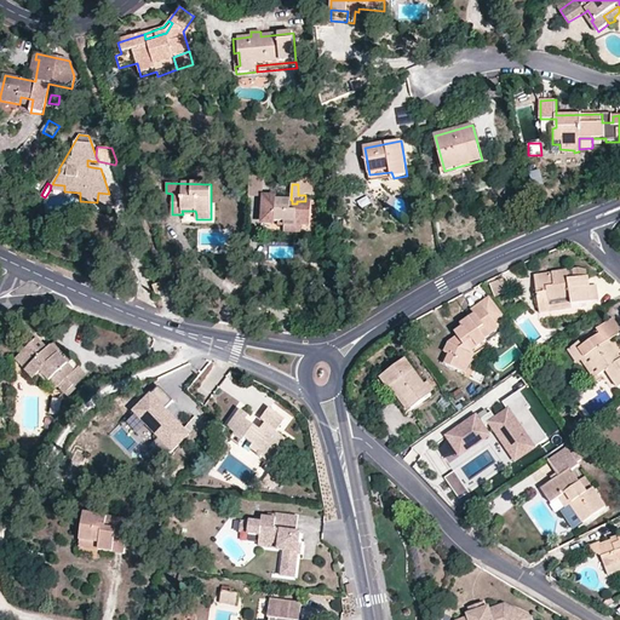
[(314,185),(298,184),(298,195),(305,195),(314,195),(314,185)]
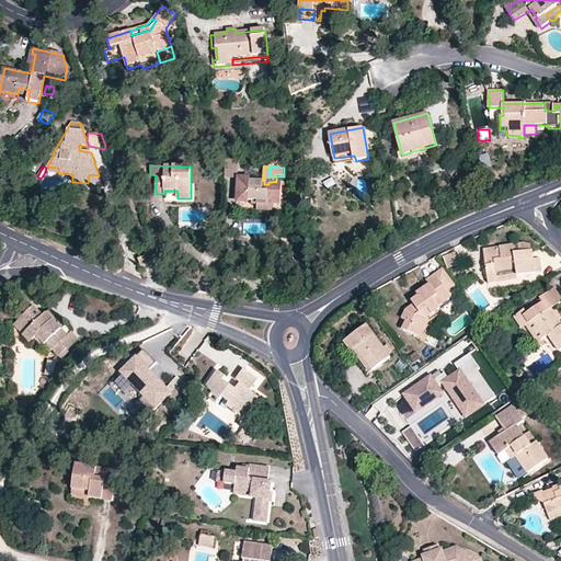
[(102,184),(99,175),(89,174),(88,183),(102,184)]
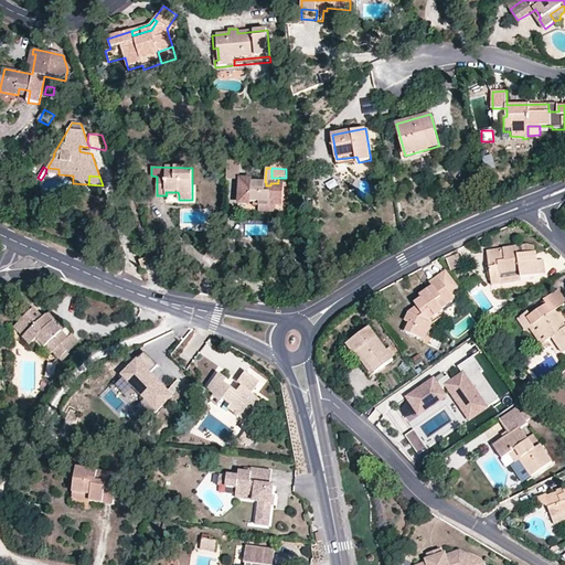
[(265,182),(243,181),(243,202),(252,202),(260,202),(260,206),(275,208),(283,208),(285,183),(278,183),(270,183),(270,185),(266,185),(266,182),(265,182)]
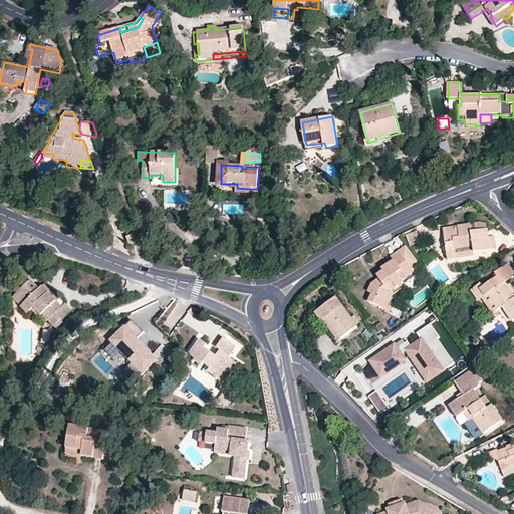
[(472,231),(487,229),(486,224),(480,222),(471,224),(472,231)]
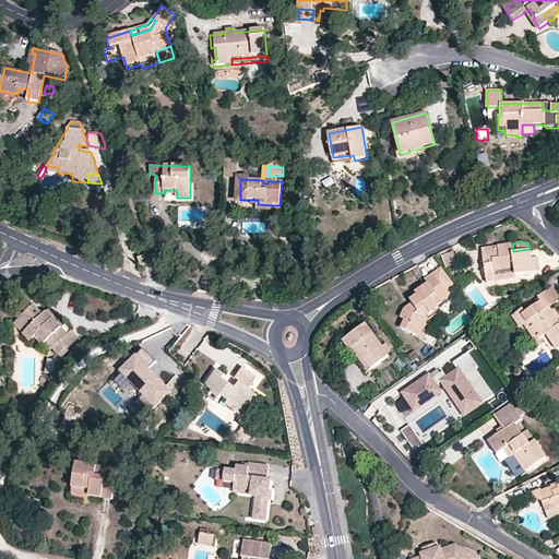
[(518,274),(534,272),(534,271),(532,257),(531,249),(530,249),(513,251),(512,244),(483,248),(484,261),(487,260),(487,264),(485,265),(487,282),(518,277),(518,274)]
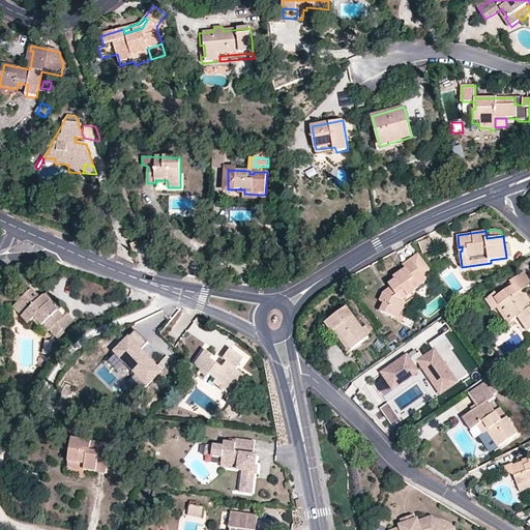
[(423,253),(434,248),(430,238),(420,242),(423,253)]
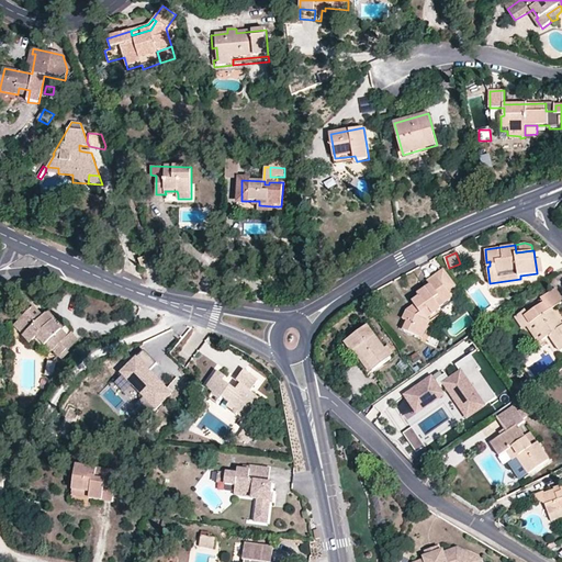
[(453,284),(444,269),(428,280),(431,284),(418,294),(419,296),(413,301),(415,305),(416,307),(412,310),(411,312),(407,311),(403,319),(407,322),(404,329),(418,337),(426,319),(441,308),(440,306),(453,298),(447,289),(453,284)]
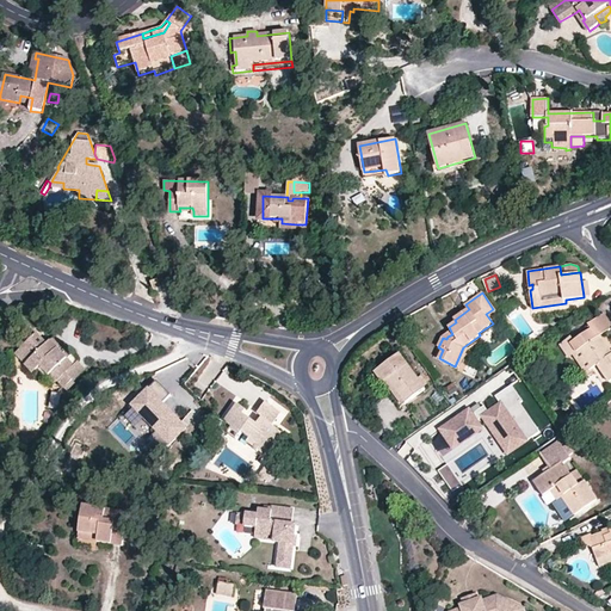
[(610,382),(610,380),(610,355),(608,351),(610,349),(600,335),(610,328),(610,323),(604,314),(587,325),(588,326),(591,329),(575,340),(571,343),(576,352),(581,350),(593,368),(597,365),(610,382)]
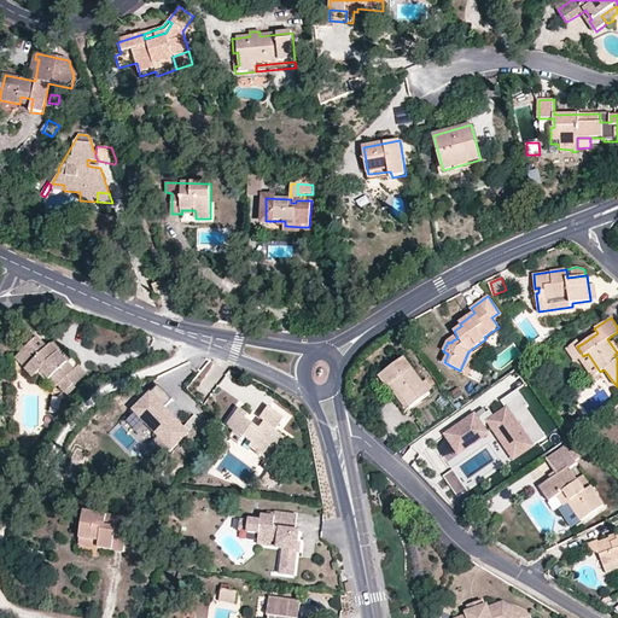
[(578,342),(582,344),(598,333),(595,330),(578,342)]
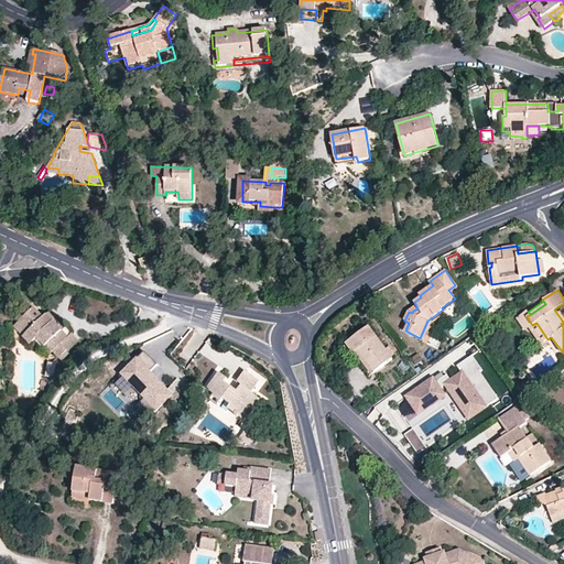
[(31,343),(34,340),(36,338),(44,347),(45,346),(53,353),(58,357),(66,349),(60,345),(66,338),(60,332),(62,329),(55,323),(57,321),(50,312),(44,317),(33,306),(13,326),(20,333),(25,328),(28,332),(25,334),(24,335),(23,336),(24,337),(24,338),(24,339),(24,340),(25,340),(26,342),(26,343),(28,343),(29,343),(30,343),(31,343)]
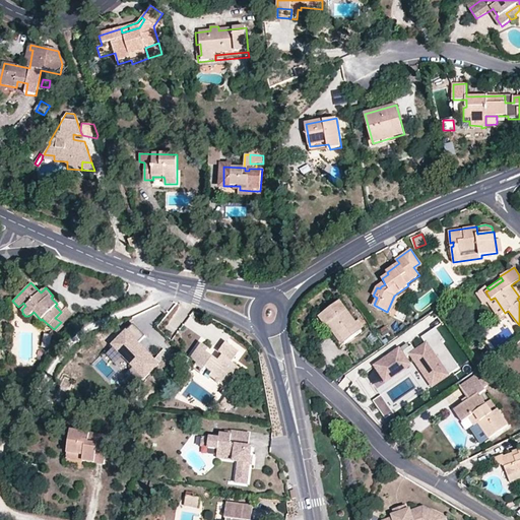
[(488,302),(491,300),(485,291),(490,289),(486,287),(485,286),(476,294),(483,305),(488,302)]
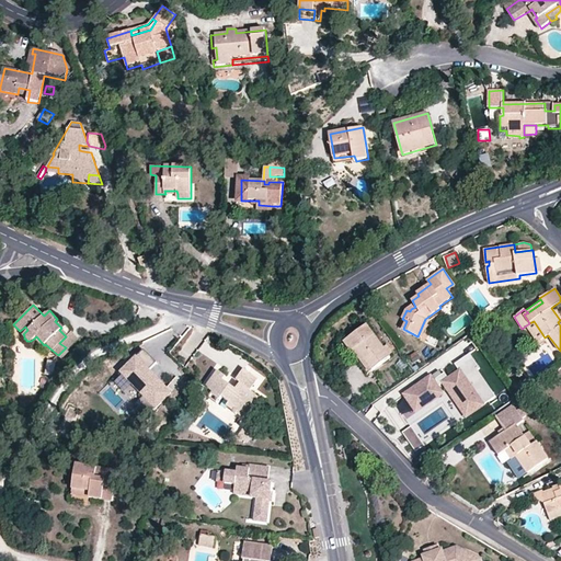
[(431,320),(425,319),(418,336),(422,338),(431,320)]
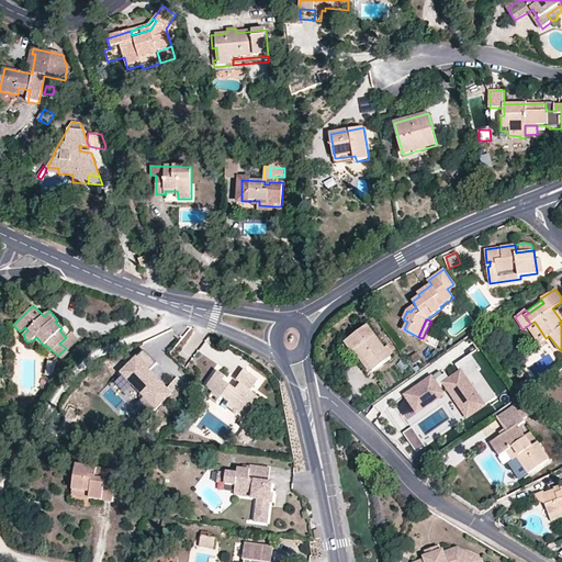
[(530,324),(527,326),(539,343),(546,338),(535,322),(530,324)]
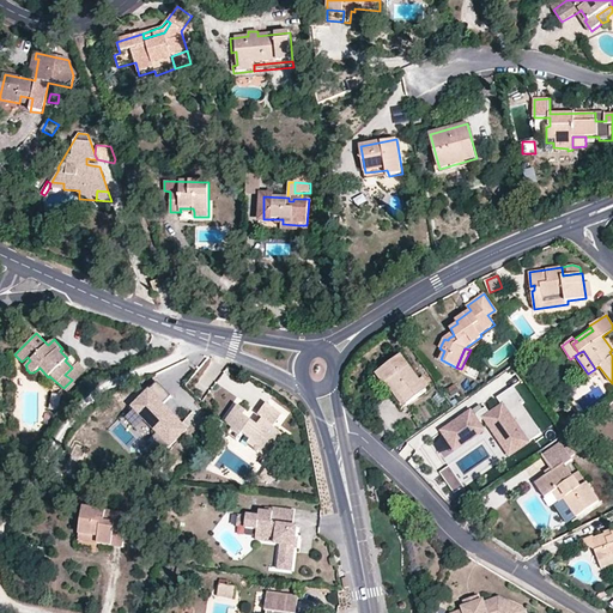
[(390,380),(408,404),(426,390),(401,356),(376,374),(384,384),(386,383),(390,380)]
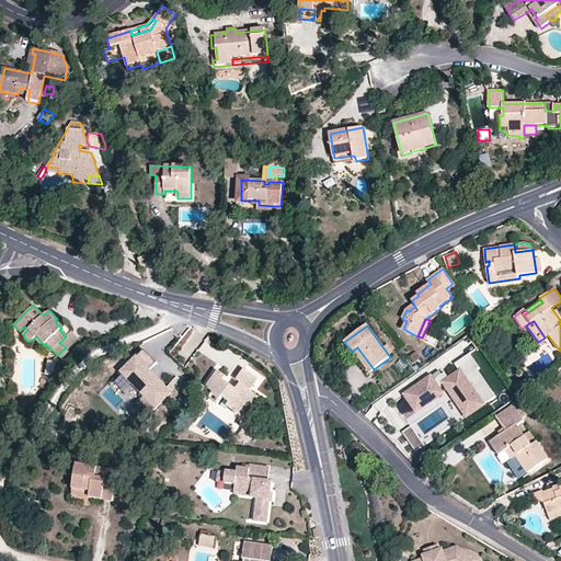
[(71,331),(66,336),(59,343),(66,347),(77,338),(71,331)]
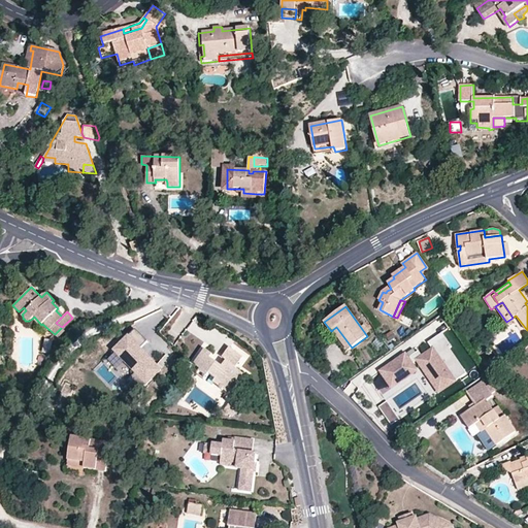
[(45,334),(50,330),(42,324),(41,325),(34,317),(32,319),(40,326),(39,327),(45,334)]
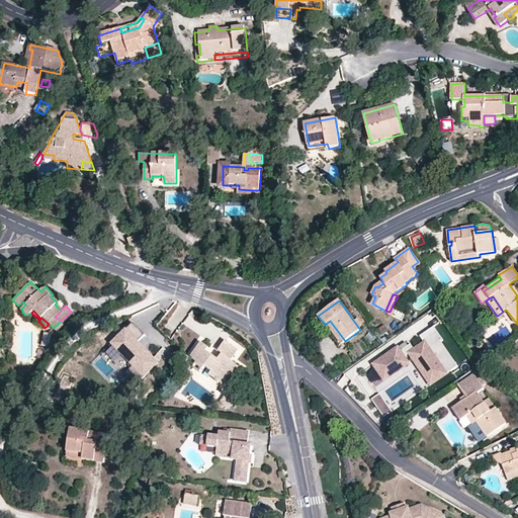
[(330,321),(326,324),(341,344),(345,341),(330,321)]
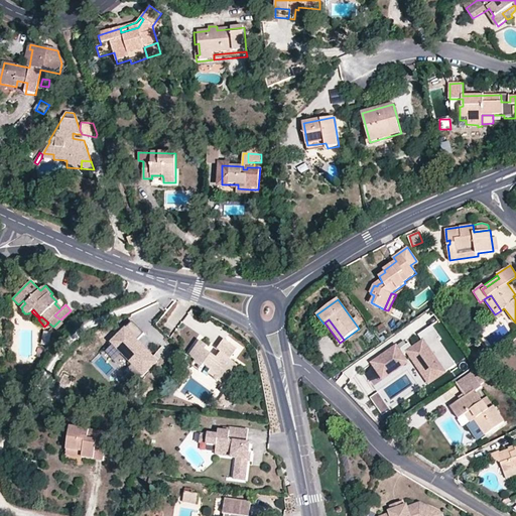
[(129,323),(122,330),(134,341),(141,334),(129,323)]
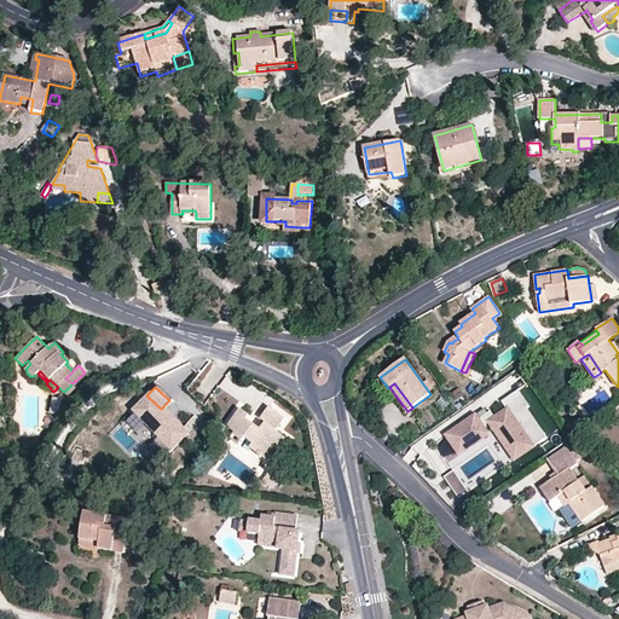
[(527,406),(518,392),(502,403),(504,406),(492,415),(490,411),(486,412),(482,409),(444,435),(457,455),(492,431),(514,462),(545,439),(525,408),(527,406)]
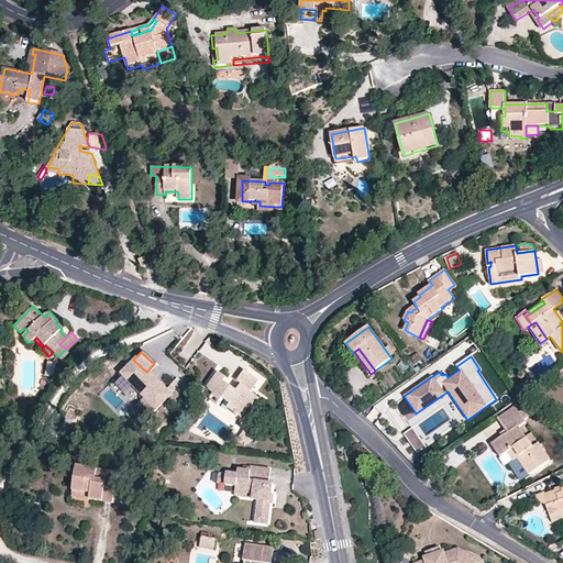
[(146,372),(133,360),(120,375),(143,397),(135,407),(147,418),(169,394),(146,372)]
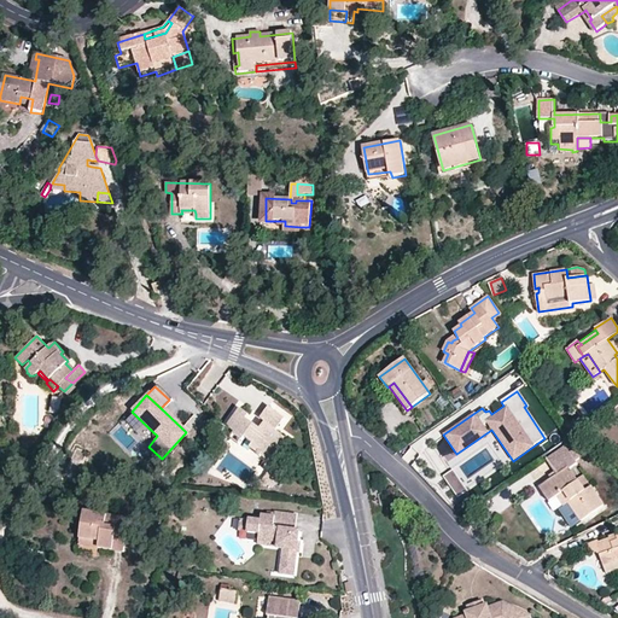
[(60,397),(52,396),(48,412),(58,413),(60,397)]
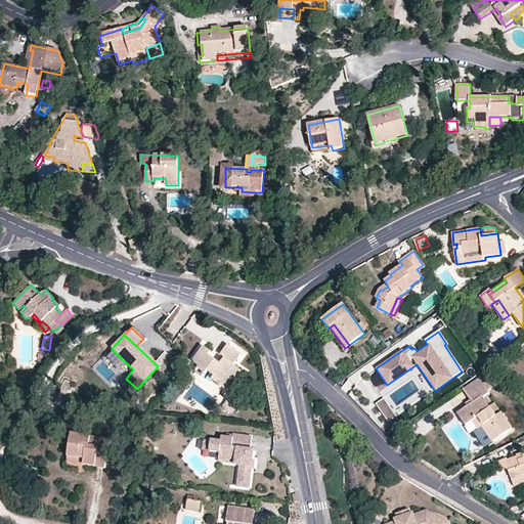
[(241,354),(227,345),(220,356),(224,359),(220,364),(208,355),(210,353),(202,347),(191,361),(199,366),(194,372),(203,377),(206,372),(213,377),(212,380),(217,385),(220,388),(220,387),(227,391),(235,381),(236,382),(243,374),(235,367),(232,365),(241,354)]
